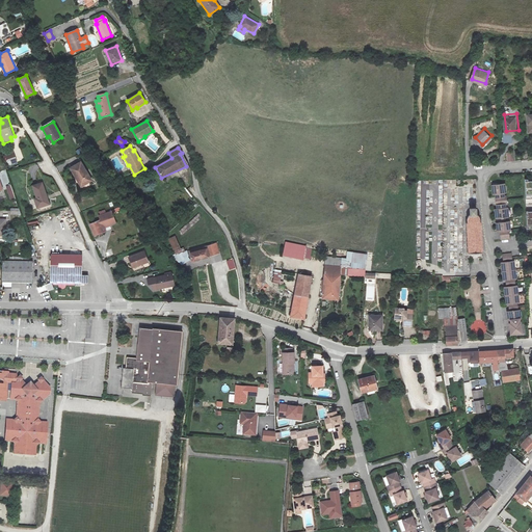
[(90,182),(81,162),(71,168),(75,178),(76,177),(81,186),(90,182)]
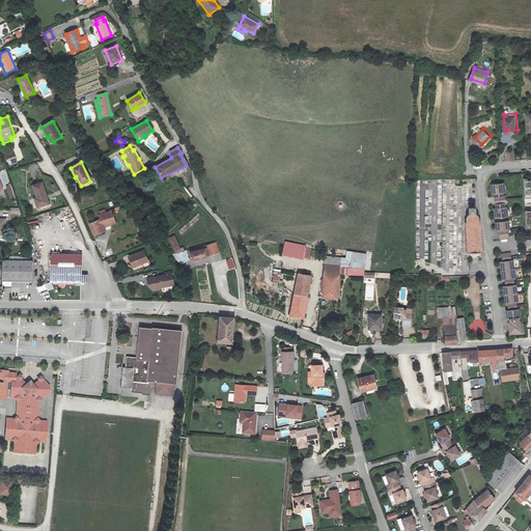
[(498,216),(499,216),(510,215),(509,205),(507,205),(507,202),(509,201),(509,197),(508,194),(507,194),(507,190),(508,190),(507,182),(501,182),(495,182),(496,191),(498,191),(499,198),(500,206),(498,206),(497,206),(498,216)]
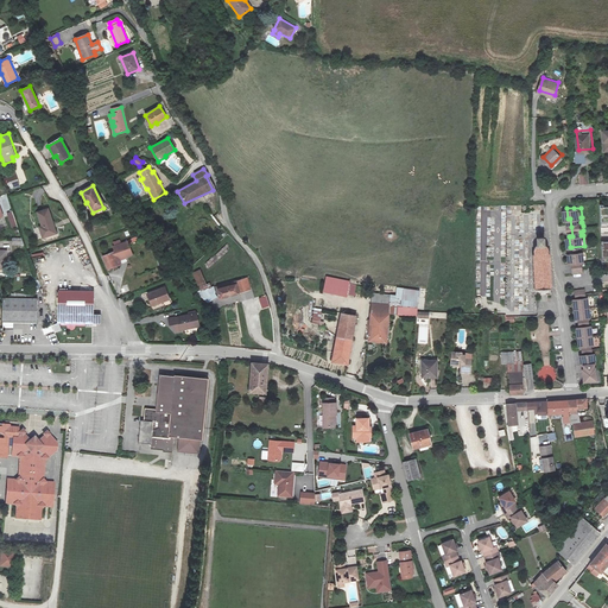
[(49,209),(38,213),(43,227),(39,227),(43,238),(57,233),(49,209)]
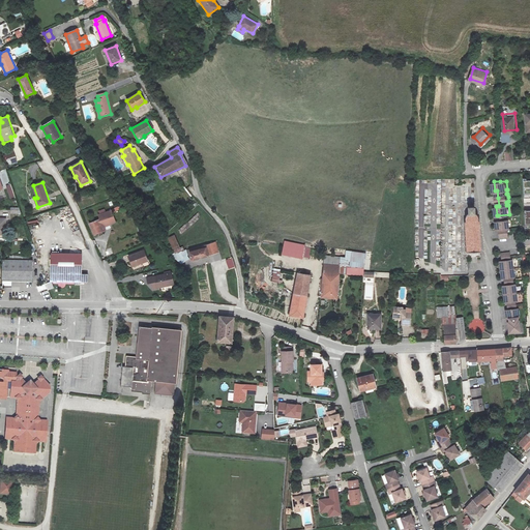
[(10,184),(5,185),(10,200),(16,198),(10,184)]
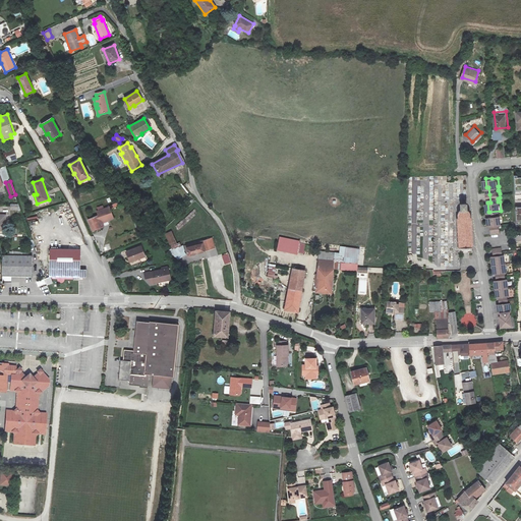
[(459,219),(459,246),(473,245),(471,218),(470,218),(470,217),(471,217),(472,216),(472,214),(472,212),(471,211),(470,210),(468,209),(468,204),(461,204),(462,210),(461,210),(460,211),(459,212),(458,213),(458,215),(459,216),(460,218),(459,219)]
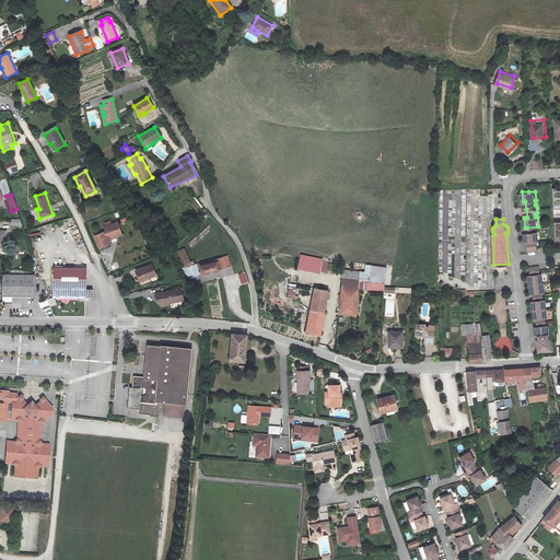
[(112,244),(111,240),(123,234),(117,222),(112,224),(111,221),(104,223),(105,226),(104,228),(106,232),(94,236),(100,248),(112,244)]
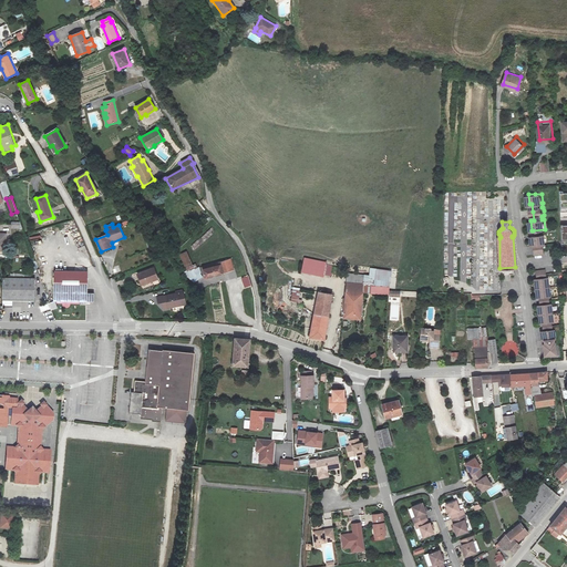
[(536,245),(536,247),(537,254),(546,253),(545,248),(545,246),(545,244),(546,244),(545,235),(533,236),(532,236),(533,240),(534,245),(536,245)]
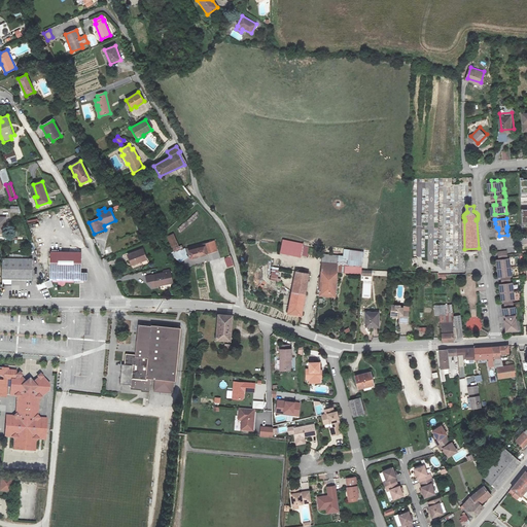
[(188,257),(186,250),(185,248),(183,249),(182,246),(179,247),(173,234),(167,237),(174,251),(171,252),(179,264),(188,257)]
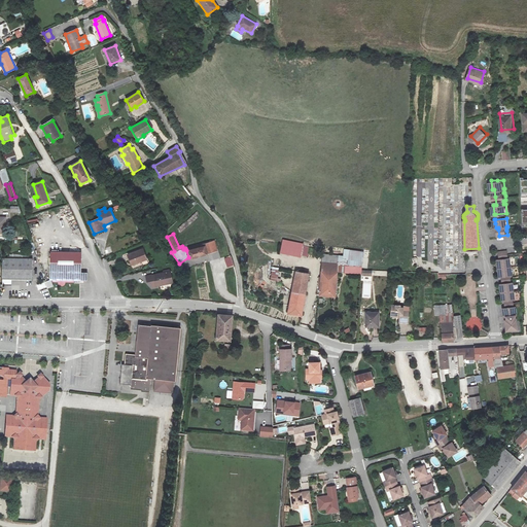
[(218,251),(214,241),(207,243),(200,245),(200,247),(186,250),(188,257),(188,258),(206,255),(218,251)]
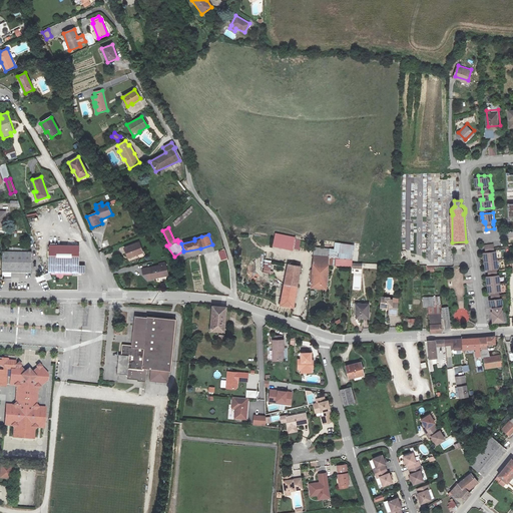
[(293,250),(294,248),(299,249),(301,240),(295,239),(296,237),(276,234),(274,246),(293,250)]
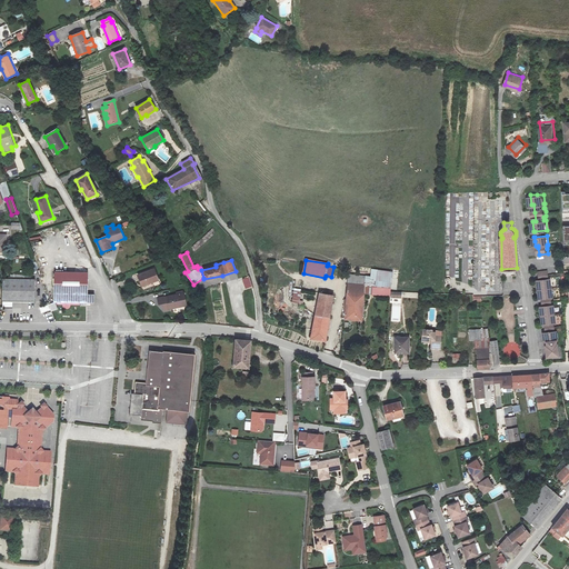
[(142,287),(159,280),(155,270),(138,276),(142,287)]
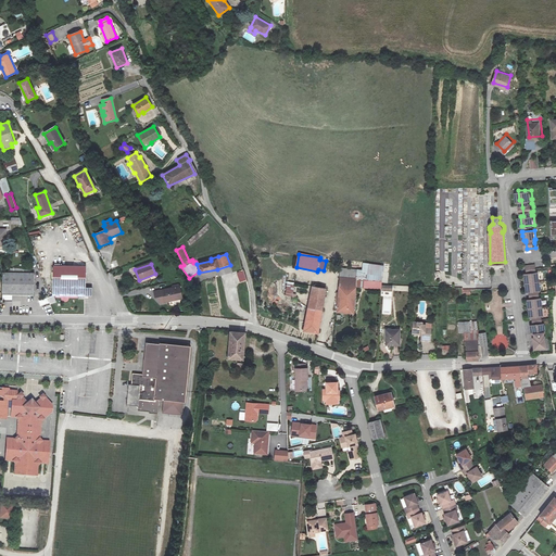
[(341,268),(340,277),(356,279),(355,287),(381,289),(381,285),(382,282),(384,266),(364,264),(363,270),(341,268)]
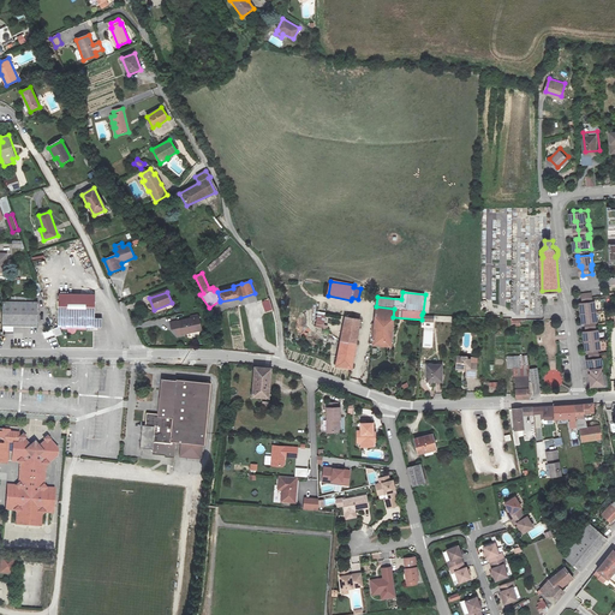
[(591,372),(592,381),(592,384),(605,383),(605,380),(604,366),(603,358),(601,358),(601,350),(602,348),(599,329),(598,329),(597,321),(598,321),(597,300),(595,300),(595,296),(593,292),(584,292),(585,302),(583,303),(585,322),(587,321),(589,330),(586,330),(587,350),(590,350),(591,359),(589,359),(590,368),(592,368),(592,372),(591,372)]
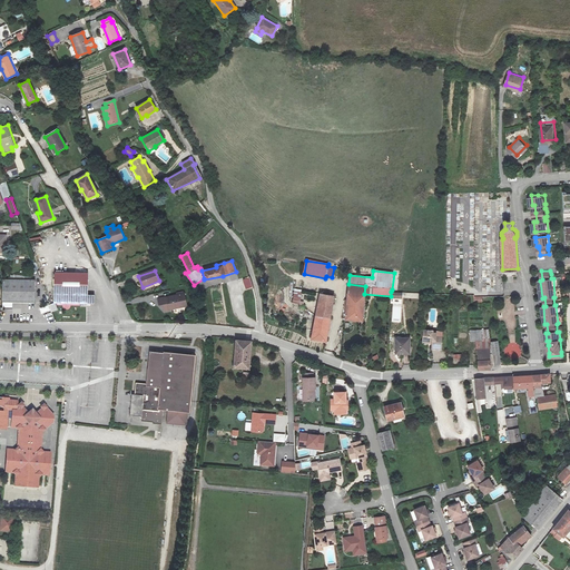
[(95,304),(95,295),(87,295),(88,273),(56,272),(56,303),(82,304),(95,304)]
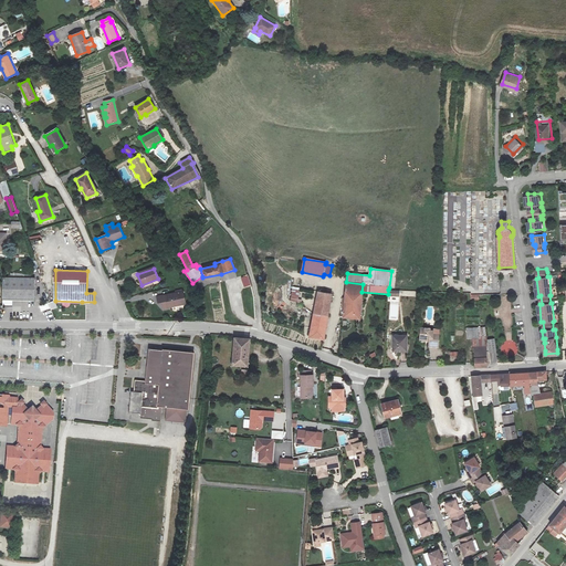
[(241,279),(244,287),(251,285),(248,276),(241,279)]
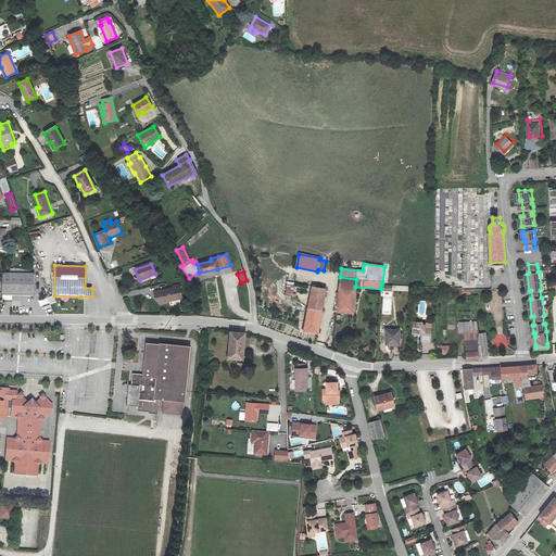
[(34,273),(3,273),(3,294),(3,295),(3,300),(12,300),(12,294),(34,295),(34,273)]
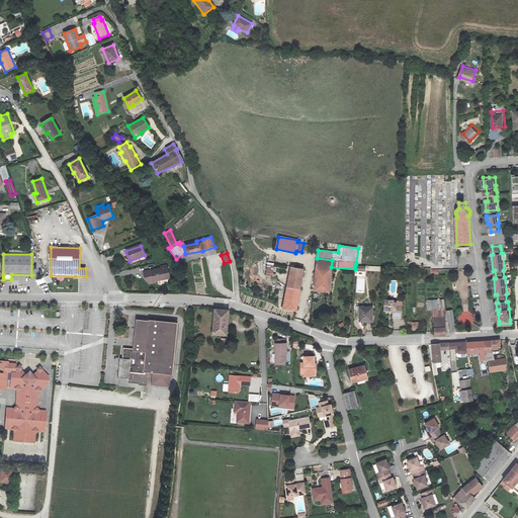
[(332,260),(317,258),(314,290),(329,292),(331,267),(332,260)]
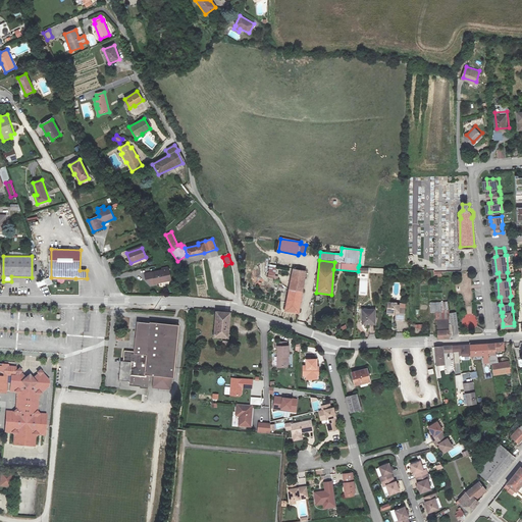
[(275,278),(277,265),(269,264),(267,277),(275,278)]
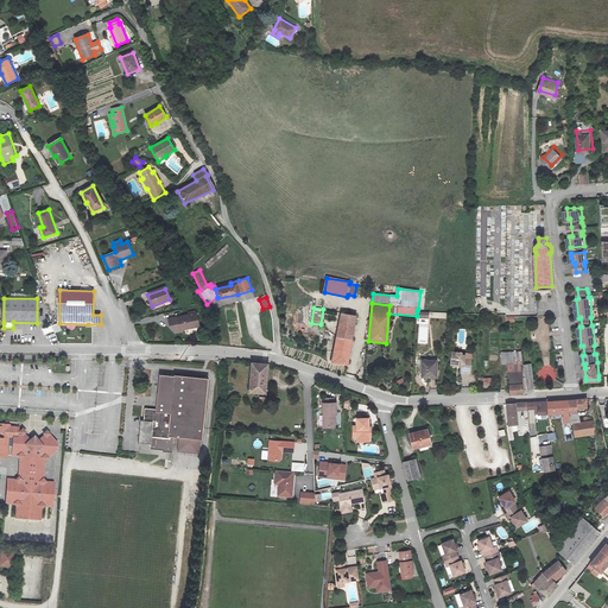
[(198,325),(195,312),(168,320),(170,325),(173,324),(175,331),(198,325)]
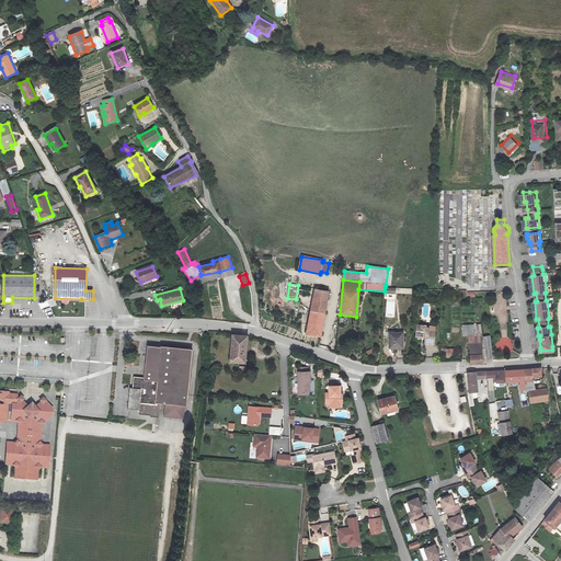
[(307,335),(321,338),(328,292),(315,290),(307,335)]
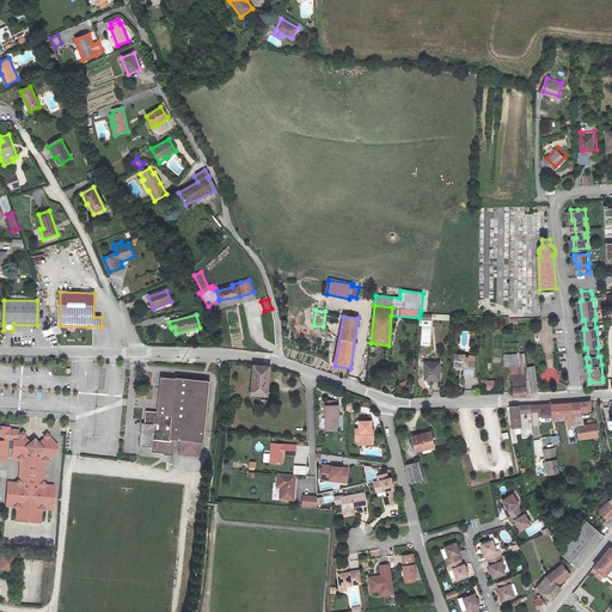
[(59,331),(49,335),(51,341),(61,337),(59,331)]
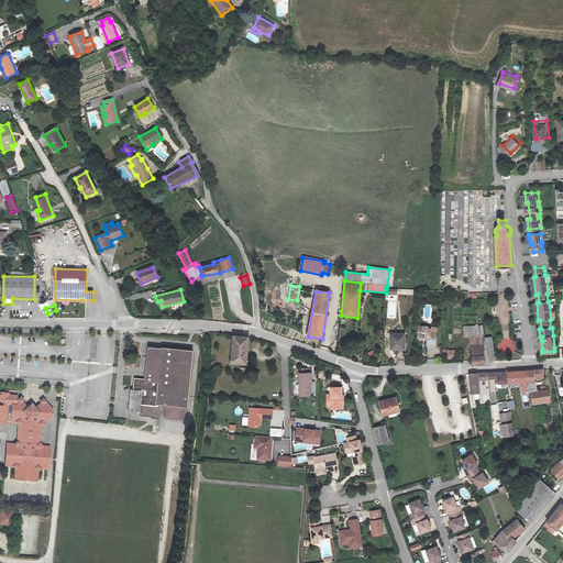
[(431,326),(422,326),(421,342),(430,343),(429,350),(438,350),(439,332),(434,332),(434,328),(431,328),(431,326)]
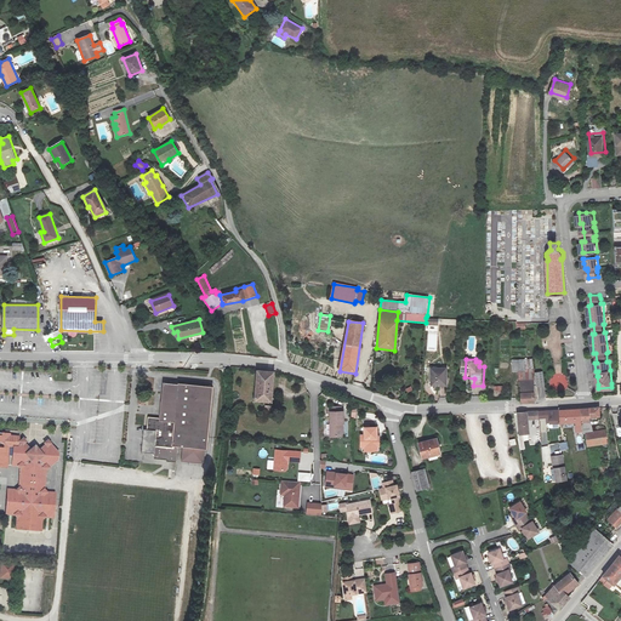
[(271,402),(273,372),(256,370),(255,400),(271,402)]
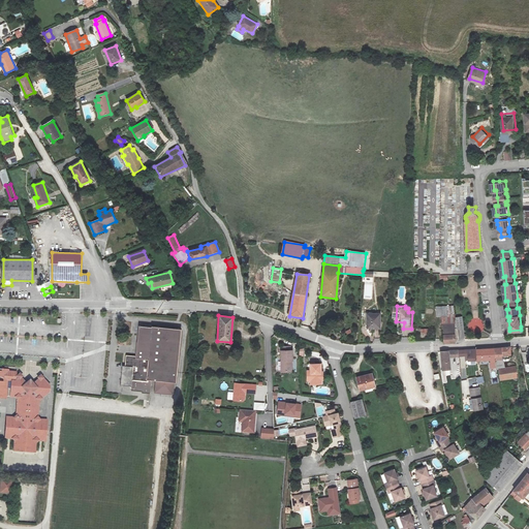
[(382,330),(383,315),(370,315),(370,331),(382,330)]
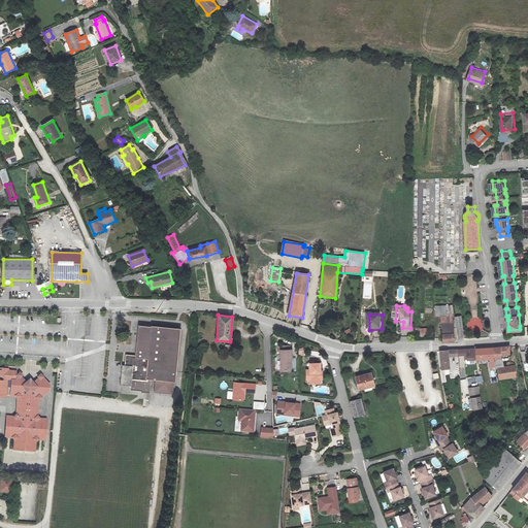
[(169,391),(172,389),(177,330),(137,327),(134,357),(126,356),(125,366),(121,366),(119,386),(130,387),(130,390),(149,392),(150,377),(154,378),(153,388),(156,390),(169,391)]
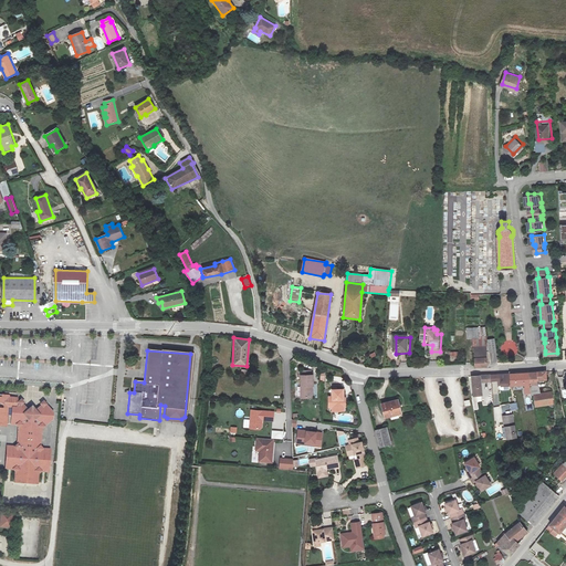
[(478,365),(490,365),(489,350),(477,350),(478,365)]
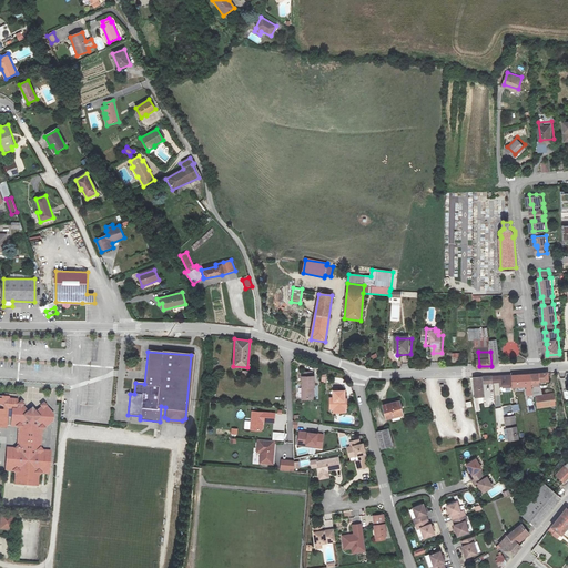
[(546,373),(528,374),(530,386),(531,388),(539,387),(539,385),(547,384),(546,373)]
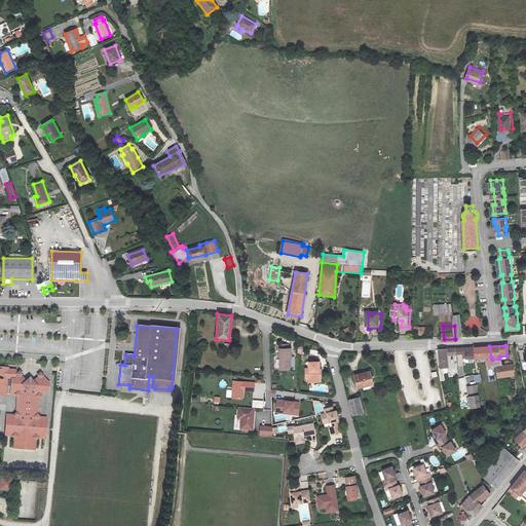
[(476,360),(491,358),(489,346),(472,347),(474,360),(476,360)]
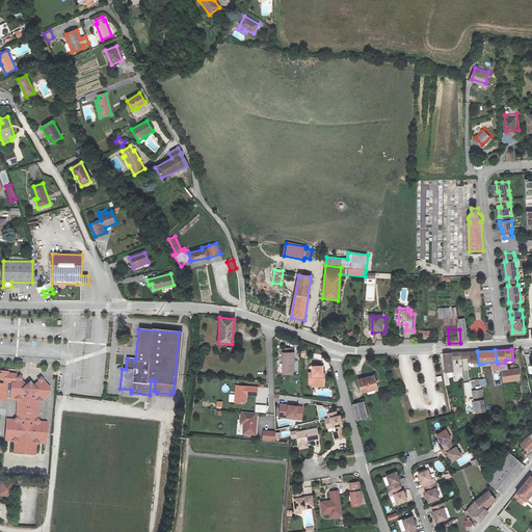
[(470,366),(479,364),(477,351),(475,352),(467,352),(470,366)]
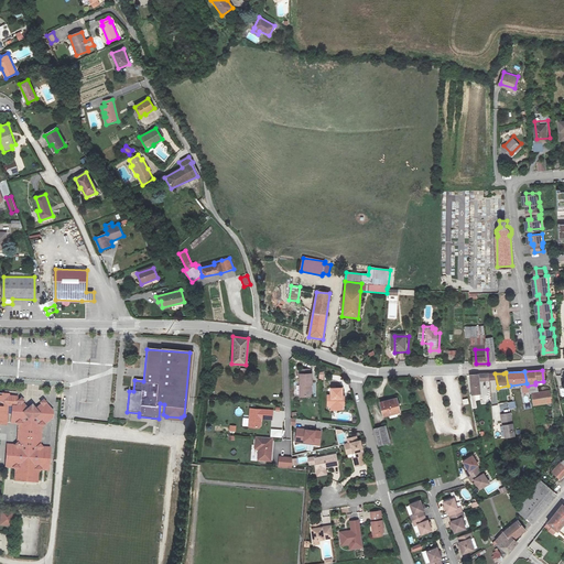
[(468,376),(470,394),(479,394),(478,381),(485,381),(486,393),(490,393),(488,373),(476,375),(476,376),(468,376)]
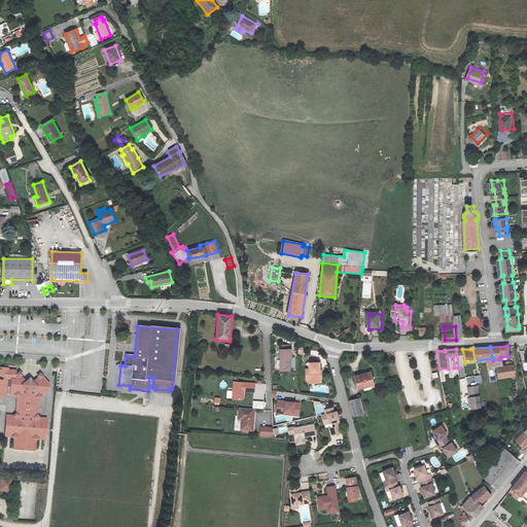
[(290,351),(280,351),(281,371),(289,370),(288,359),(290,359),(290,351)]
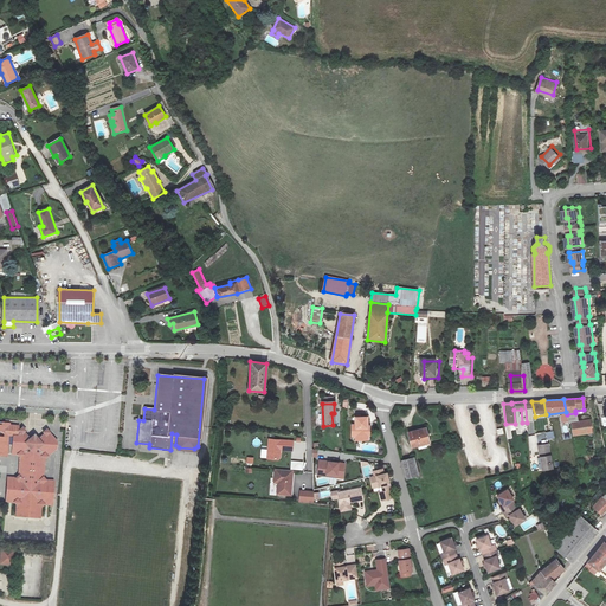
[(367,417),(355,417),(356,439),(369,437),(369,426),(367,425),(367,417)]
